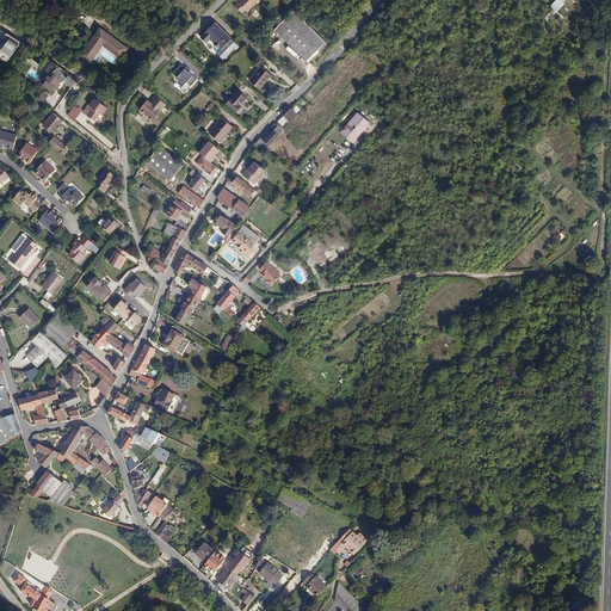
[(239,0),(238,2),(238,4),(235,7),(241,13),(245,11),(247,13),(259,0),(239,0)]
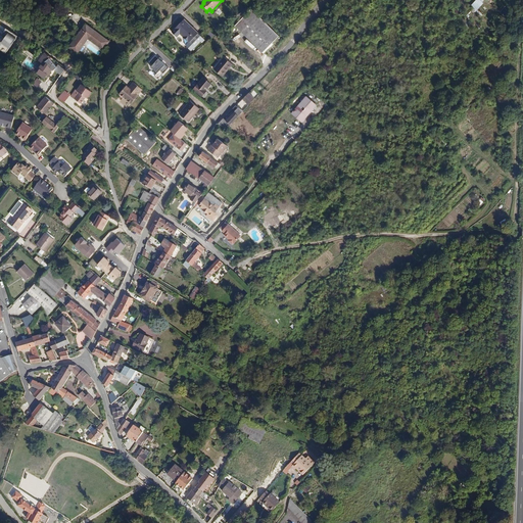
[(251,11),(235,28),(263,54),(279,38),(251,11)]
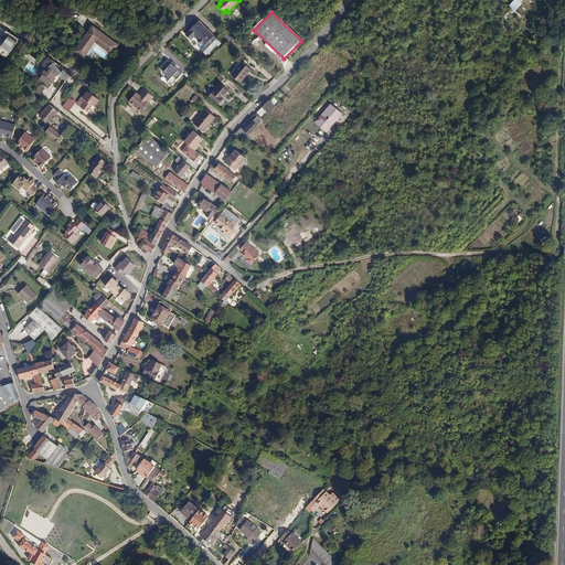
[(199,23),(188,38),(192,42),(195,39),(206,46),(215,35),(199,23)]
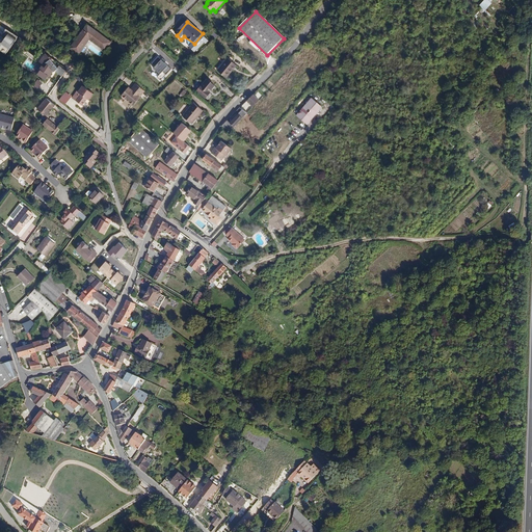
[(78,54),(89,38),(104,49),(110,42),(87,25),(70,49),(78,54)]
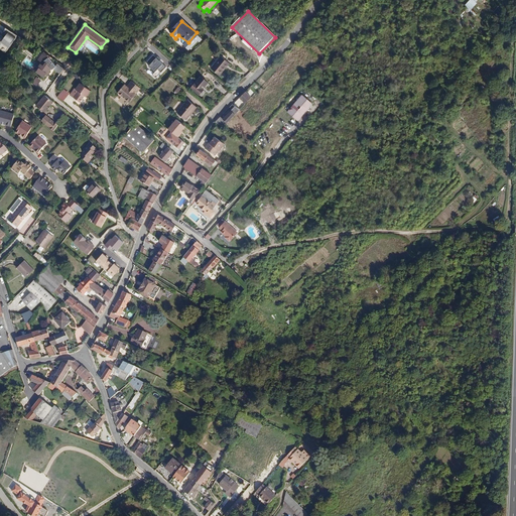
[(3,38),(0,41),(0,49),(5,53),(17,36),(5,28),(0,36),(3,38)]
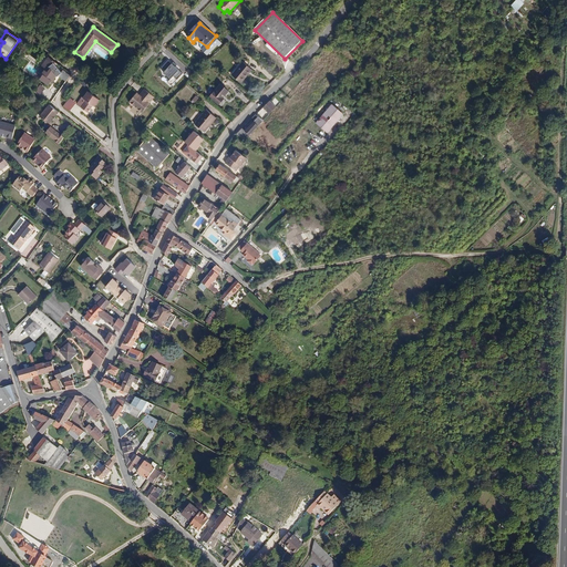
[(42,66),(47,70),(43,74),(45,75),(42,81),(49,85),(52,81),(53,82),(54,80),(54,75),(55,73),(57,74),(61,69),(58,66),(59,66),(55,64),(58,61),(50,57),(42,66)]
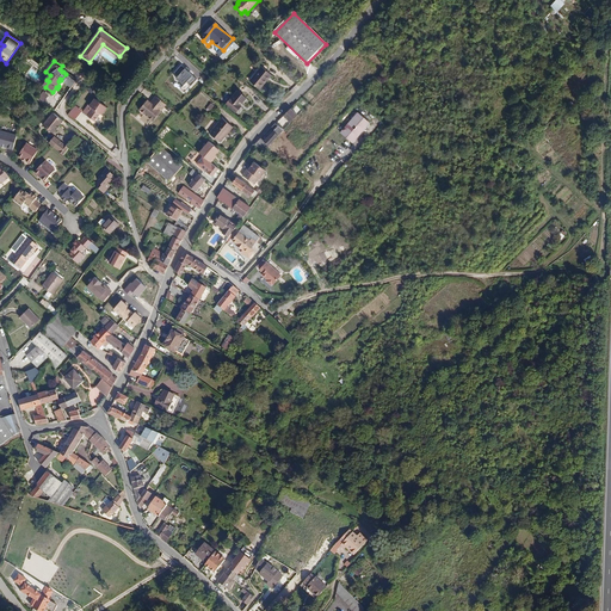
[(180,66),(173,74),(177,78),(176,80),(183,86),(180,90),(184,93),(196,80),(187,73),(189,71),(186,68),(184,69),(180,66)]
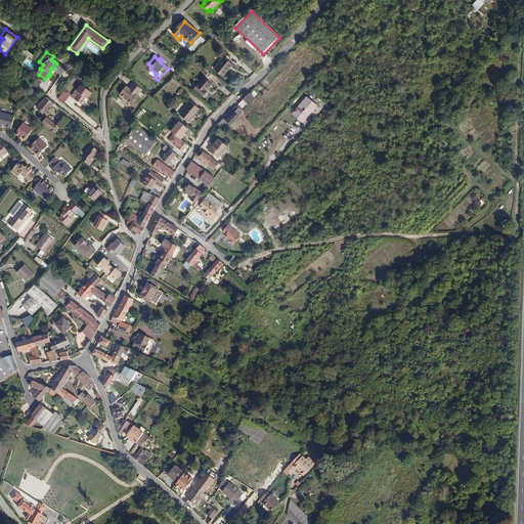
[(216,70),(222,76),(232,63),(225,56),(220,61),(222,62),(216,70)]
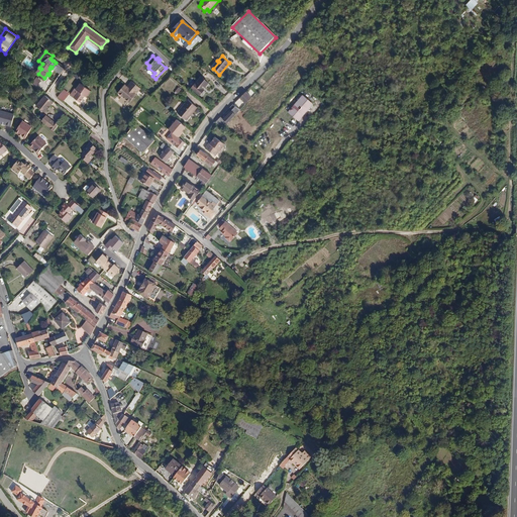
[(67,68),(60,63),(56,69),(63,74),(67,68)]
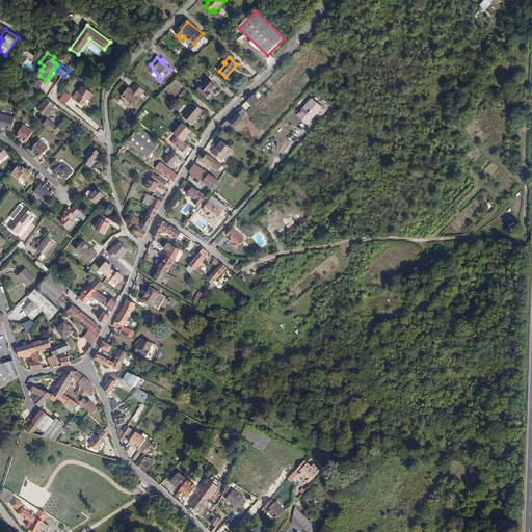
[(213,84),(206,78),(196,89),(205,97),(209,91),(208,90),(213,84)]
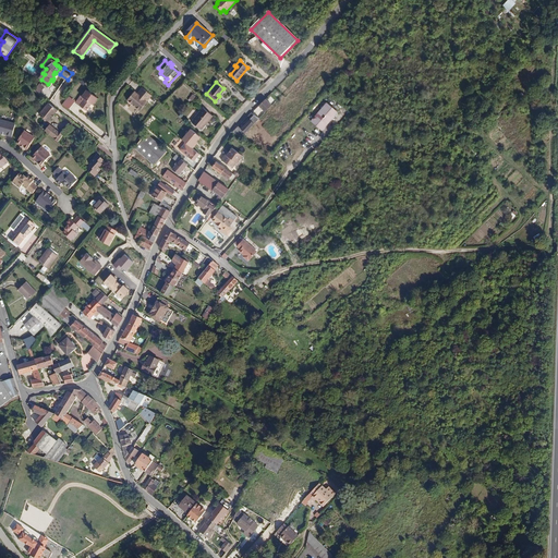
[(39,83),(34,89),(39,94),(45,87),(39,83)]
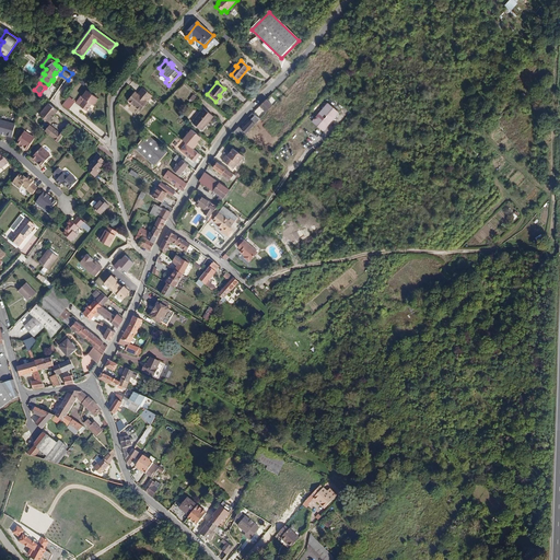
[(140,109),(152,95),(139,84),(127,100),(140,109)]
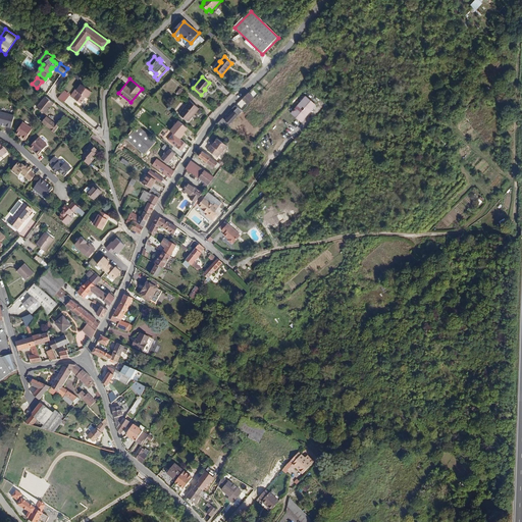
[(80,82),(71,95),(80,101),(85,95),(86,95),(91,89),(88,87),(80,82)]
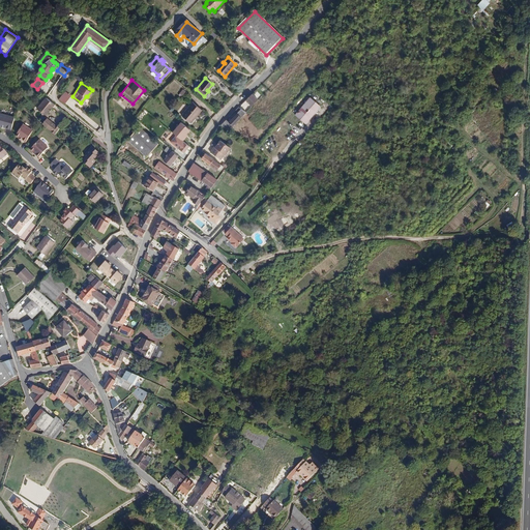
[(65,105),(71,96),(65,91),(58,99),(65,105)]
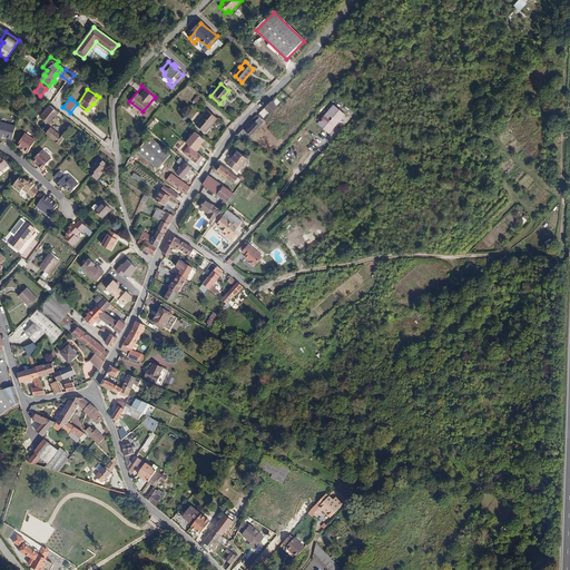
[(271,100),(264,108),(271,115),(277,107),(271,100)]
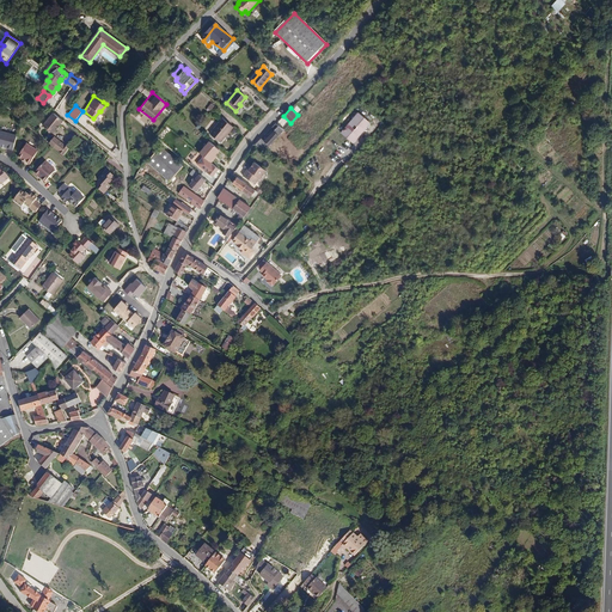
[(55,111),(43,123),(53,133),(56,128),(57,129),(61,126),(61,124),(65,120),(55,111)]
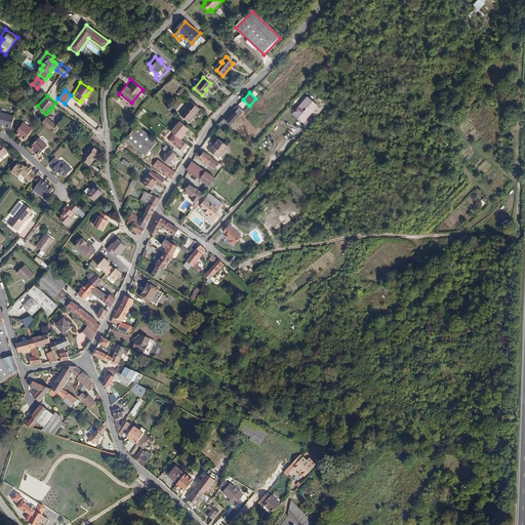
[(303,124),(318,106),(307,96),(292,115),(303,124)]
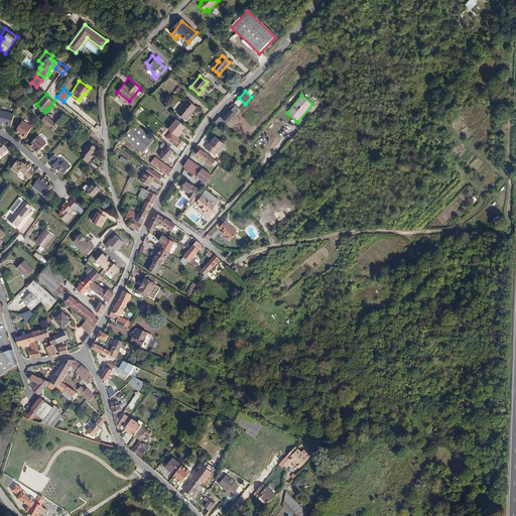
[(187,99),(176,112),(185,119),(196,106),(187,99)]
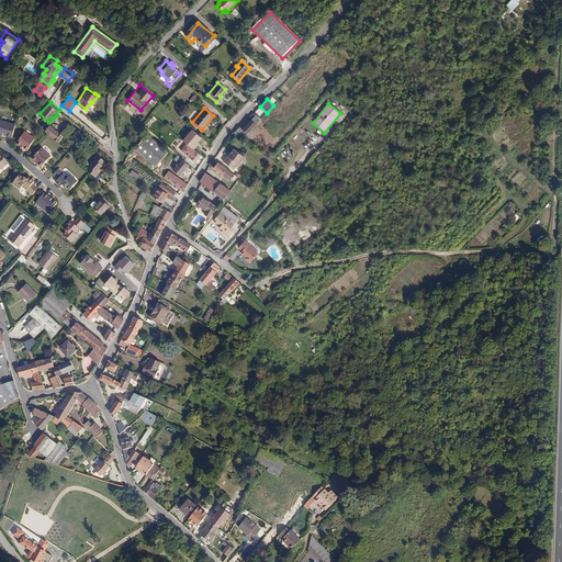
[(259,117),(255,116),(242,131),(246,135),(261,120),(259,117)]
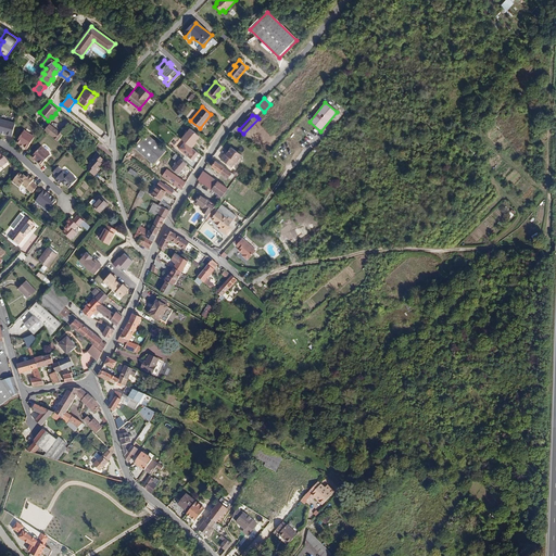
[(15,124),(0,118),(0,133),(12,136),(15,124)]
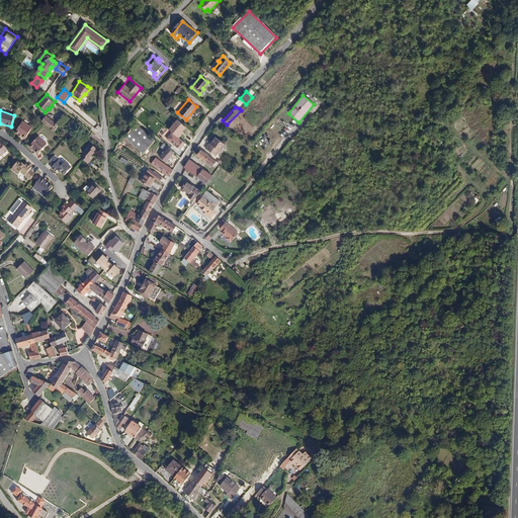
[(176,117),(167,127),(177,136),(182,131),(181,130),(184,124),(176,117)]
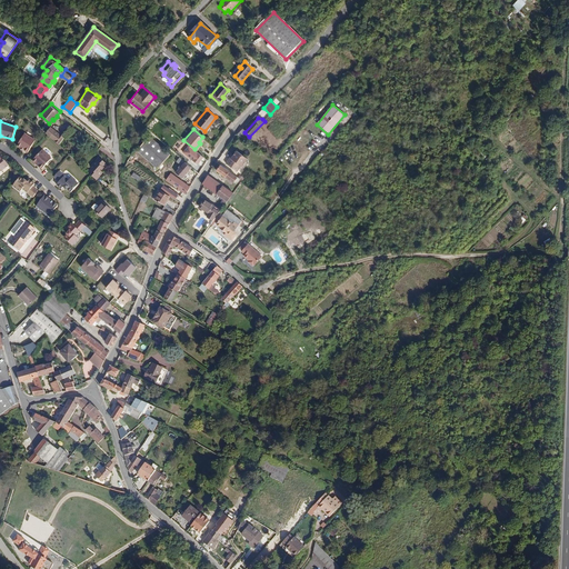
[(36,139),(26,132),(18,145),(21,147),(21,146),(25,148),(25,149),(28,151),(36,139)]
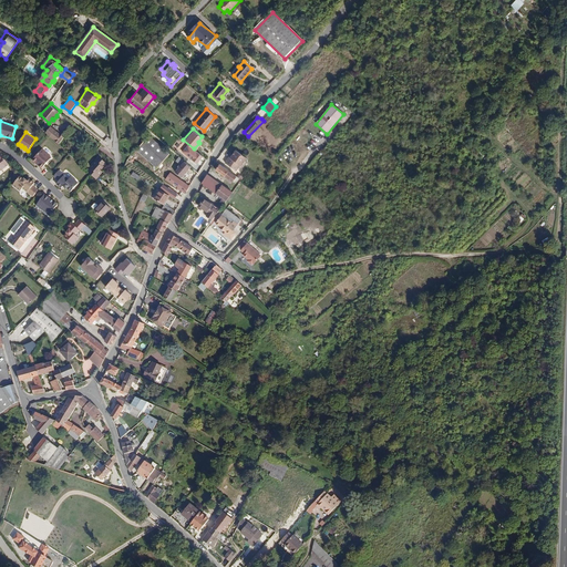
[(59,134),(53,140),(58,143),(63,137),(59,134)]
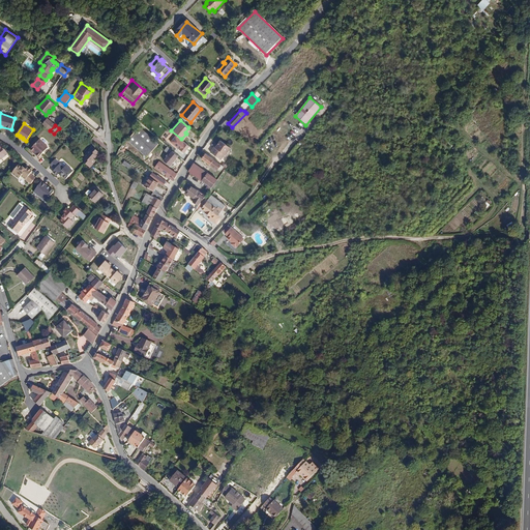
[(139,127),(127,140),(146,157),(157,144),(139,127)]
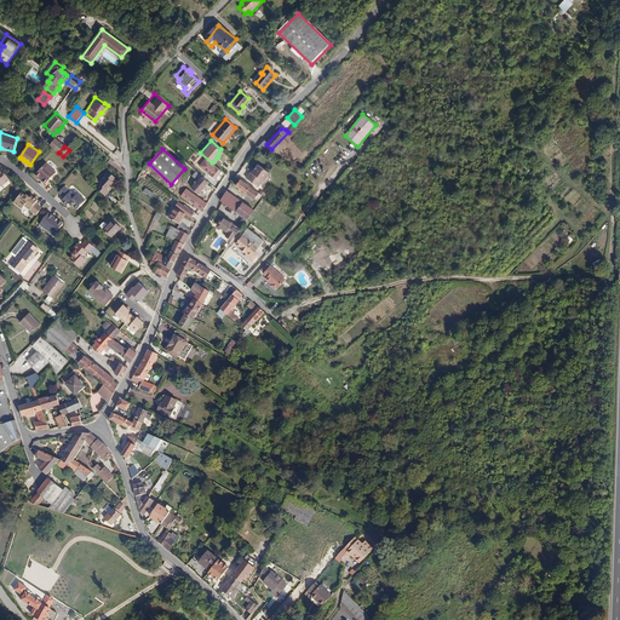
[(47,162),(36,174),(40,177),(44,179),(44,181),(46,184),(57,172),(47,162)]
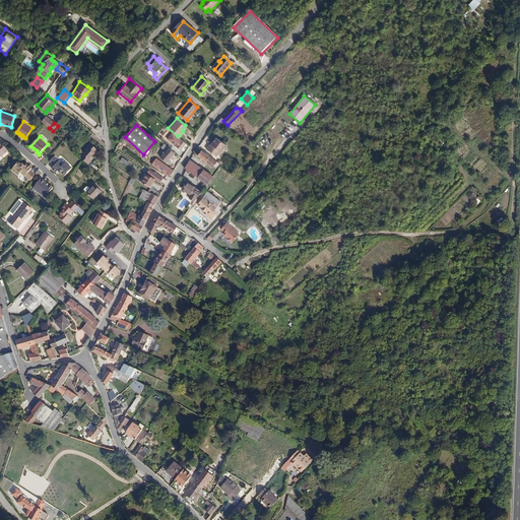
[(185,144),(175,136),(170,142),(180,150),(185,144)]
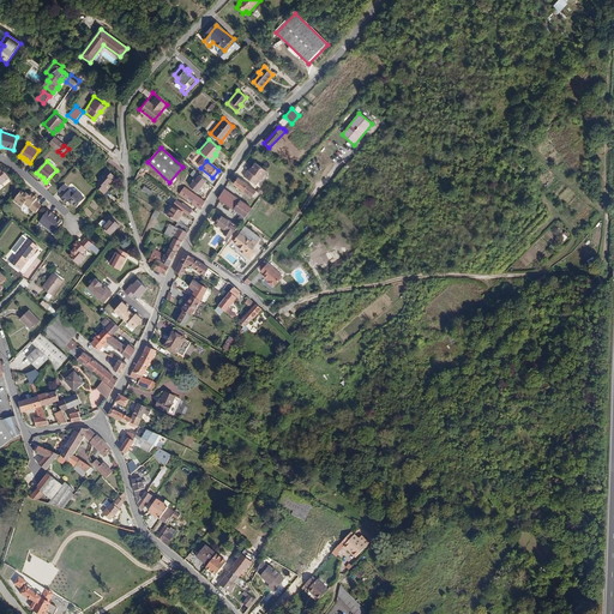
[(257,182),(260,176),(262,178),(268,168),(256,161),(251,170),(248,168),(244,175),(257,182)]
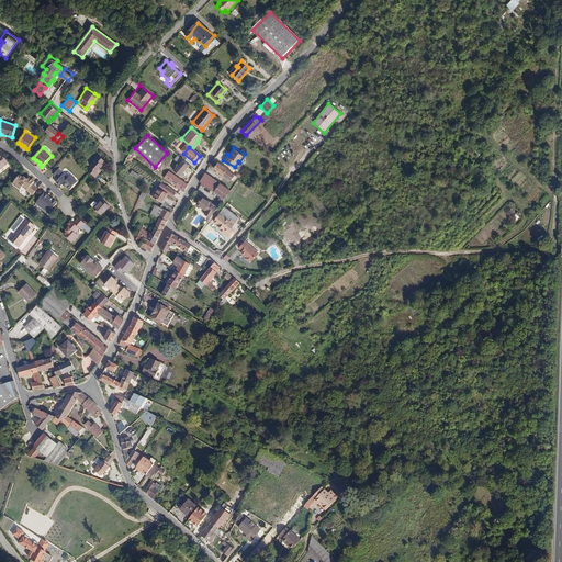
[(0,166),(1,168),(9,163),(2,154),(0,155),(0,166)]
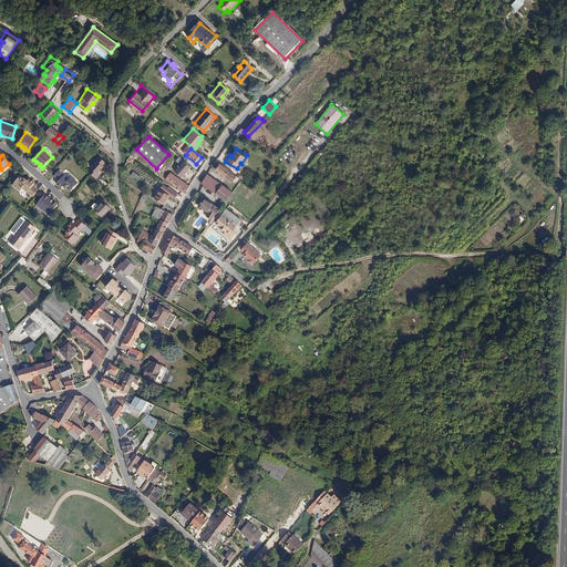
[(91,167),(92,168),(89,172),(96,179),(104,172),(101,168),(103,166),(104,167),(107,164),(101,157),(91,167)]
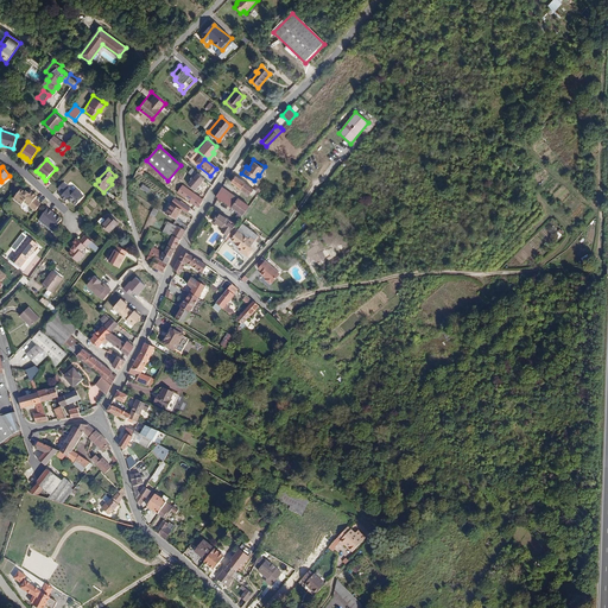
[(188,187),(194,192),(206,179),(198,172),(196,175),(191,171),(188,175),(192,178),(190,181),(191,182),(188,187)]
